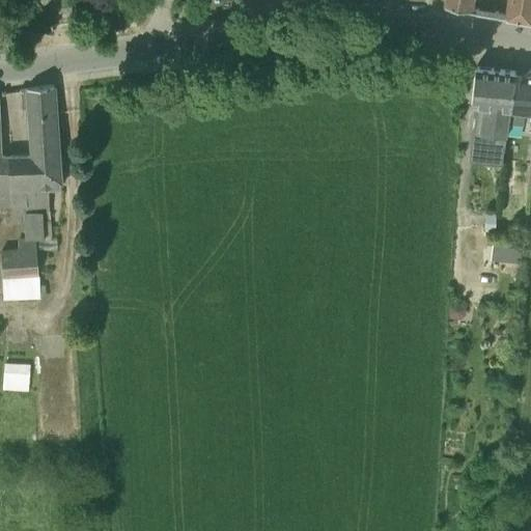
[(446,0),(445,5),(470,9),(471,0),(446,0)]
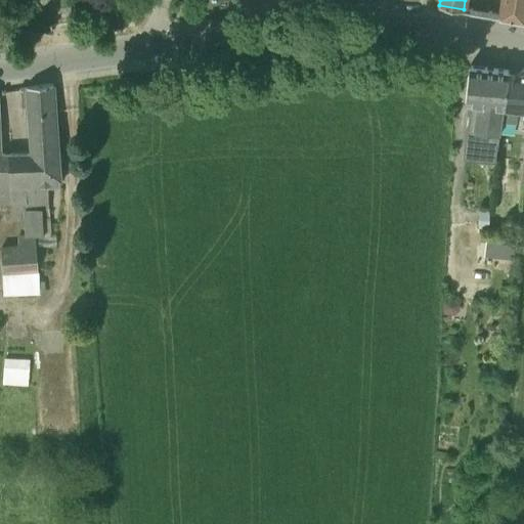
[(523,0),(501,0),(499,15),(523,19),(523,14),(523,0)]
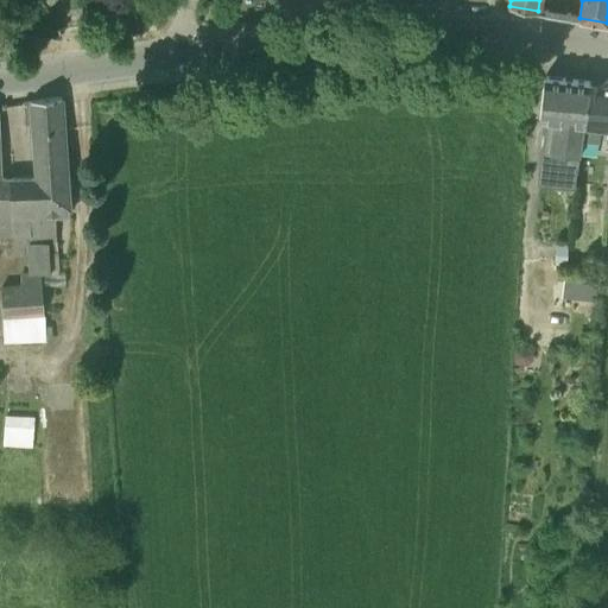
[(580,152),(588,81),(546,76),(544,76),(540,116),(546,116),(540,164),(548,164),(545,181),(576,184),(580,152)]
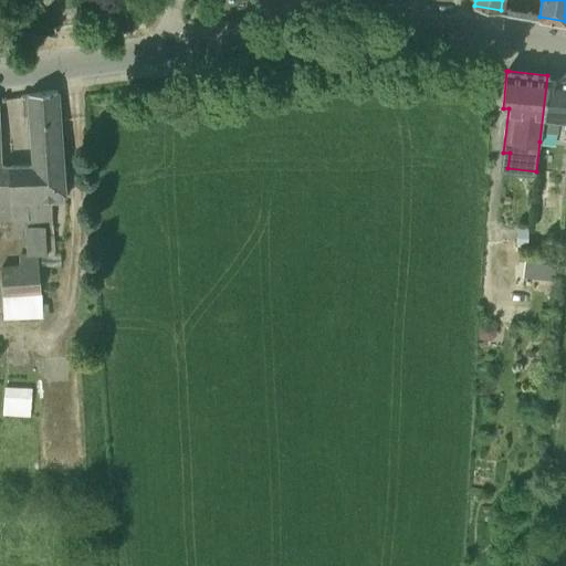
[(561,76),(547,75),(540,142),(557,144),(561,114),(565,114),(565,72),(564,73),(561,76)]
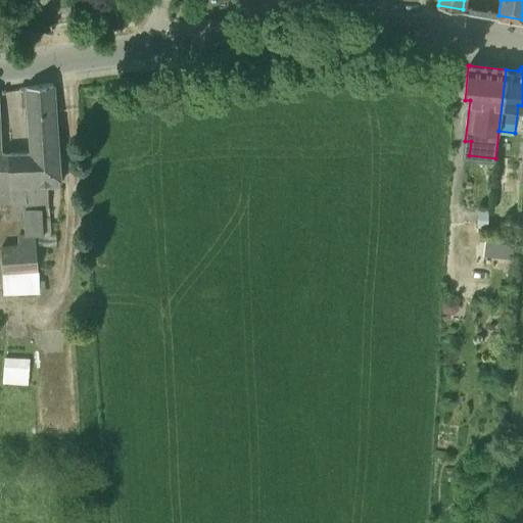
[(10,151),(12,202),(49,202),(48,186),(60,185),(61,184),(53,83),(28,86),(22,86),(24,89),(21,89),(22,105),(29,105),(31,150),(10,151)]
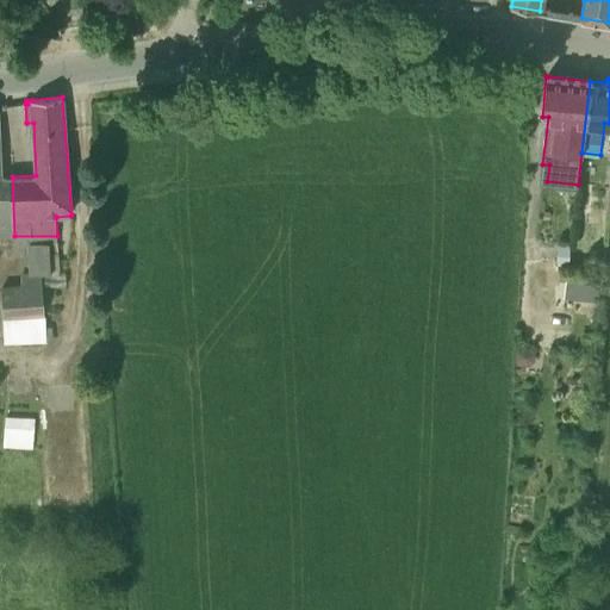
[(0,237),(13,237),(10,176),(0,176),(0,237)]
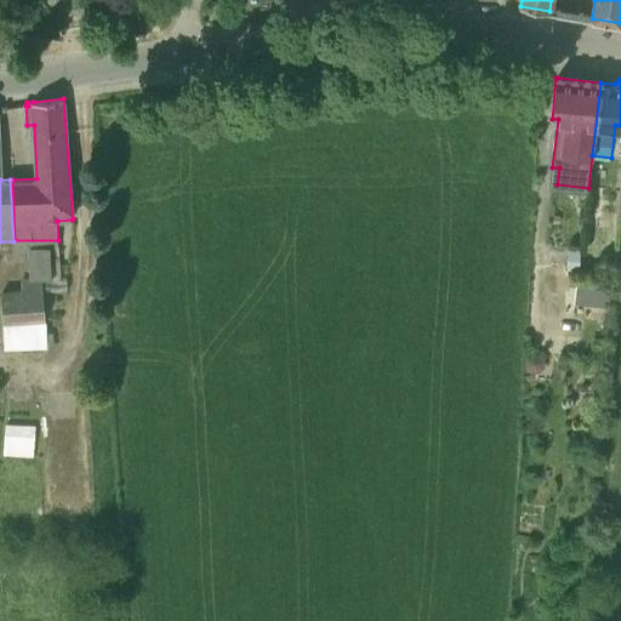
[(60,256),(58,246),(28,248),(29,279),(53,280),(53,256),(60,256)]
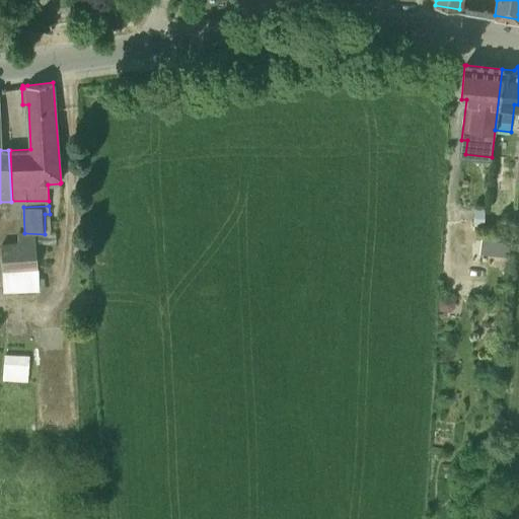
[(474,209),(474,225),(485,225),(485,209),(474,209)]
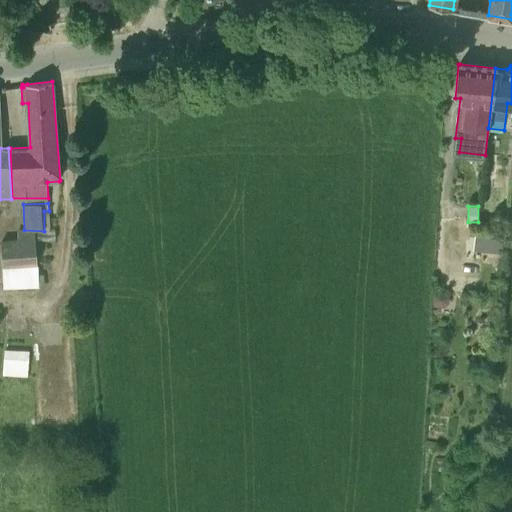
[(38,265),(36,232),(24,232),(23,232),(23,228),(17,228),(18,237),(2,238),(3,267),(38,265)]
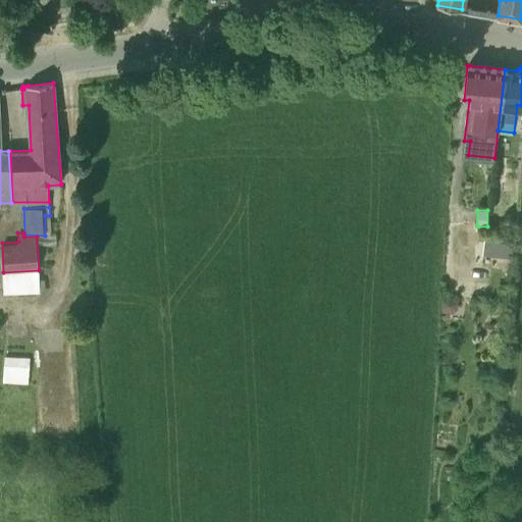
[(486,238),(485,260),(513,261),(513,239),(486,238)]
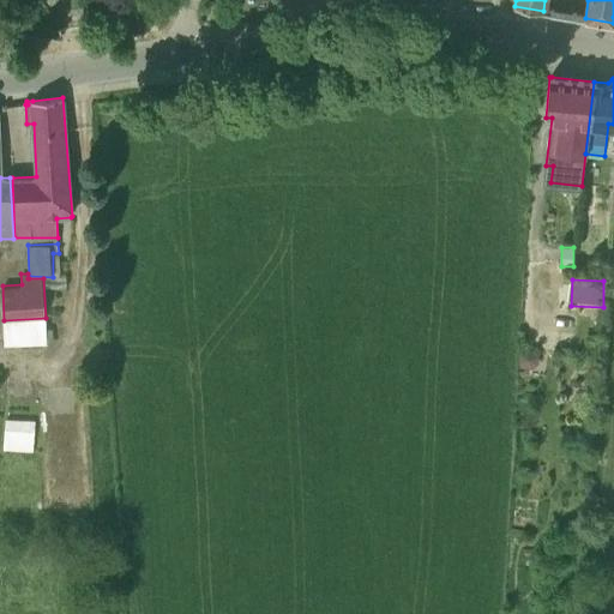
[(533,368),(539,363),(539,355),(534,350),(527,349),(521,354),(519,362),(525,367),(533,368)]
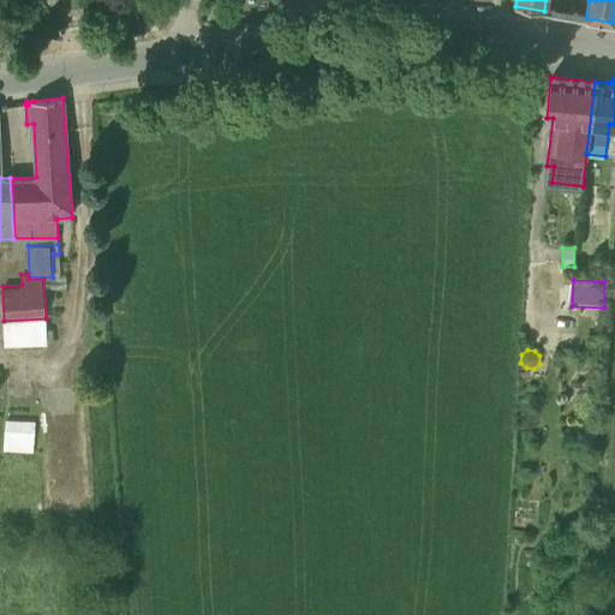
[(586,381),(575,380),(574,401),(593,402),(595,392),(585,392),(586,381)]
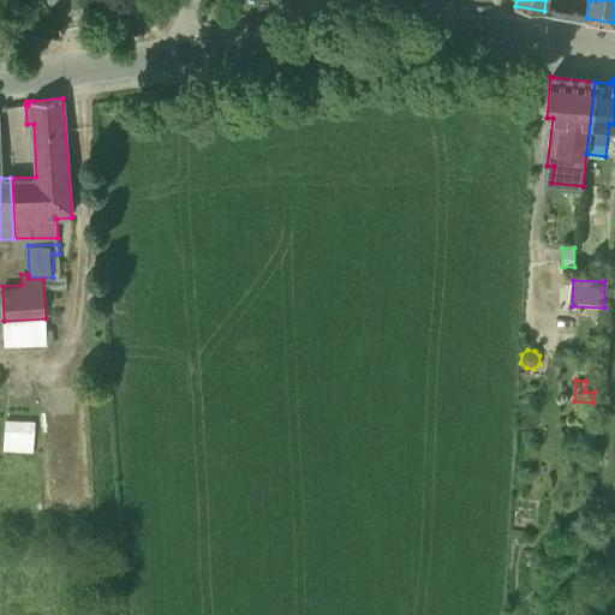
[(35,422),(6,421),(4,448),(33,451),(35,422)]
